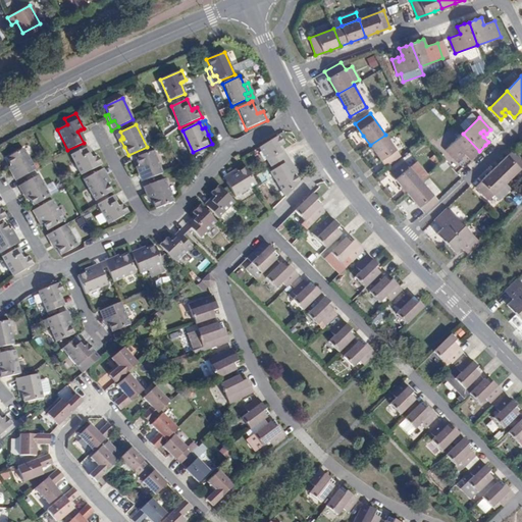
[(442,137),(447,141),(456,132),(453,127),(442,137)]
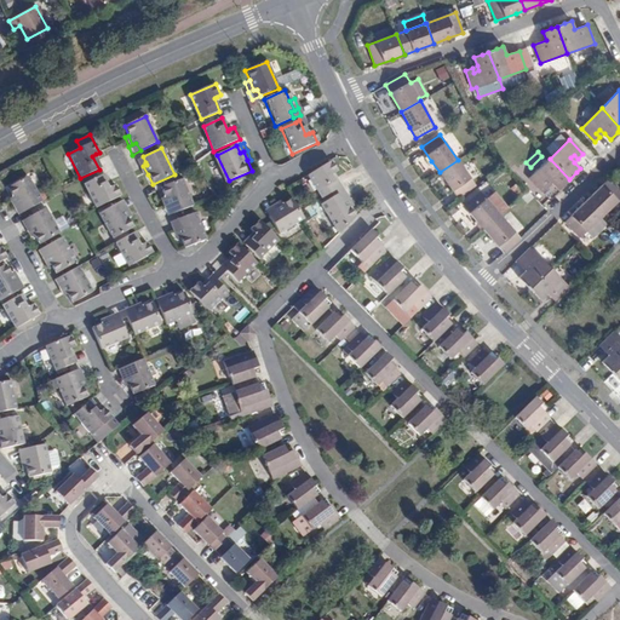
[(144,177),(148,174),(143,166),(147,165),(145,162),(143,156),(136,161),(141,170),(144,177)]
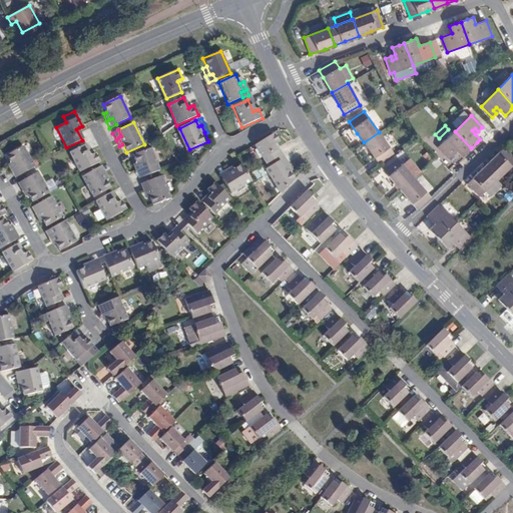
[(438,148),(448,159),(453,154),(450,151),(454,148),(456,151),(462,157),(465,154),(471,148),(455,131),(438,148)]
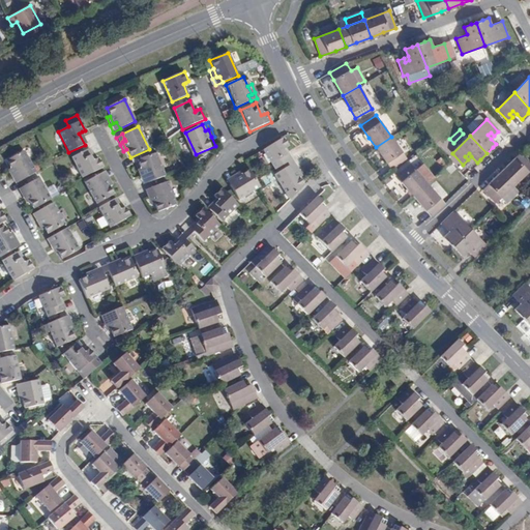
[(383,158),(391,170),(406,158),(391,137),(376,147),(383,158)]
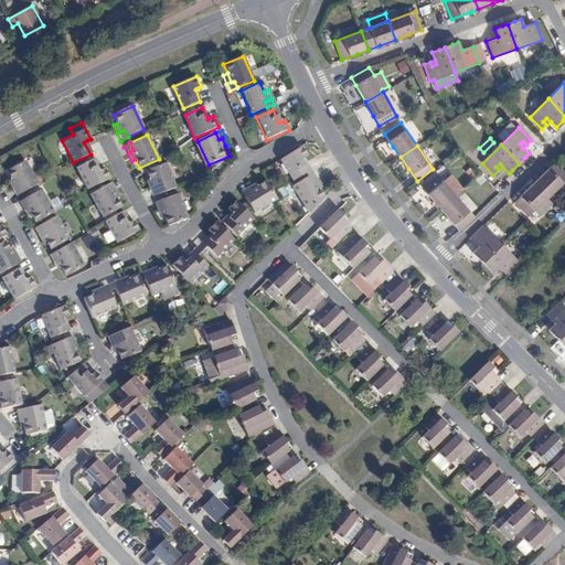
[(292,181),(304,174),(309,172),(302,161),(305,159),(308,158),(301,147),(279,160),(292,181)]
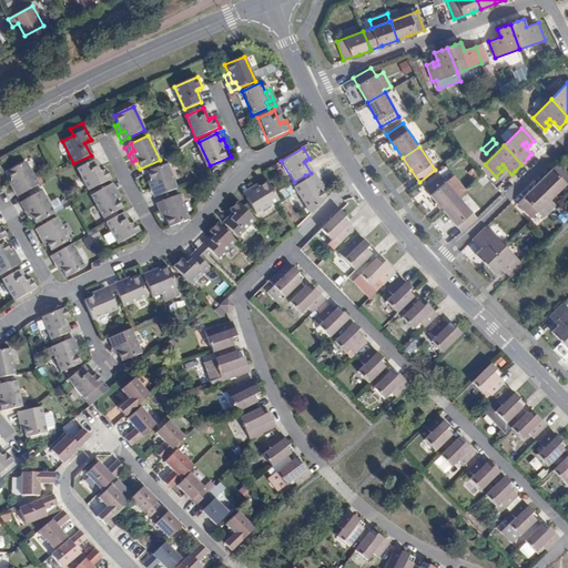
[(99,172),(102,171),(100,164),(97,159),(93,161),(99,172)]
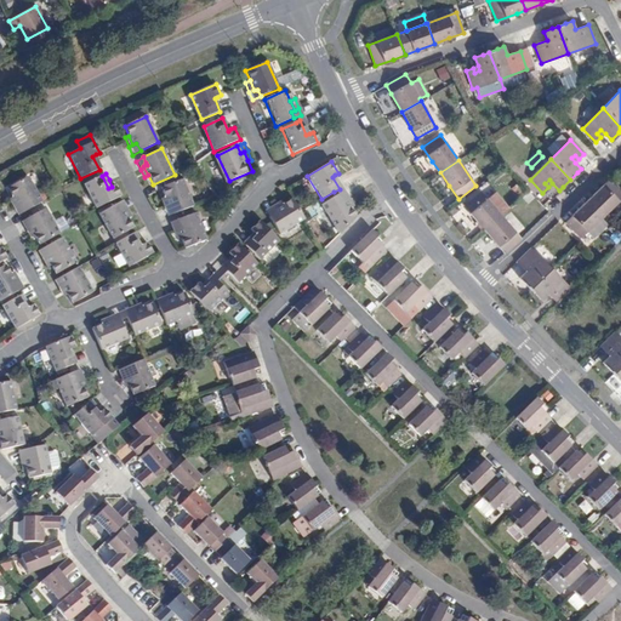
[(102,176),(84,184),(95,210),(121,197),(115,184),(112,187),(108,188),(102,176)]
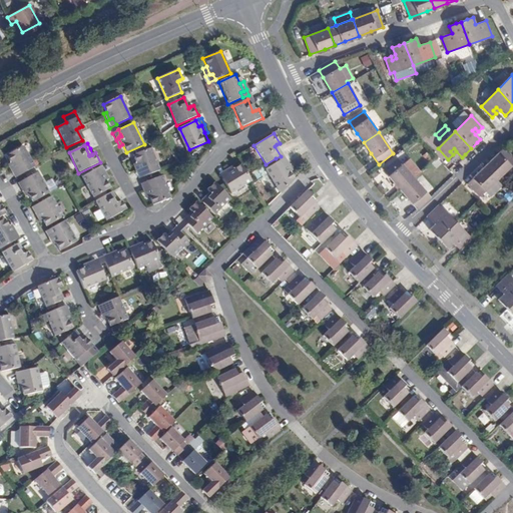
[(17,169),(20,175),(23,174),(35,166),(23,146),(7,156),(10,162),(14,170),(17,169)]
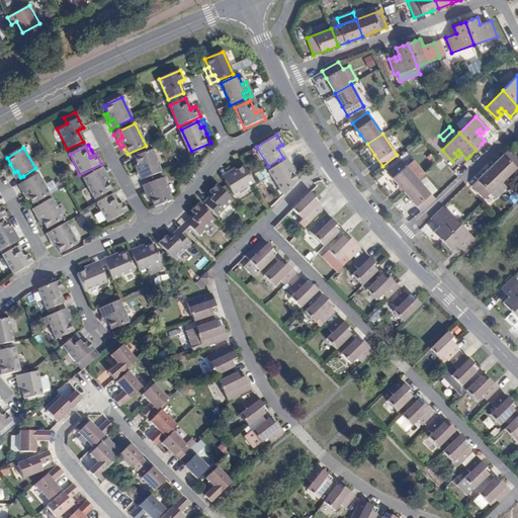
[(490,167),(503,180),(517,165),(517,157),(509,149),(499,159),(490,167)]
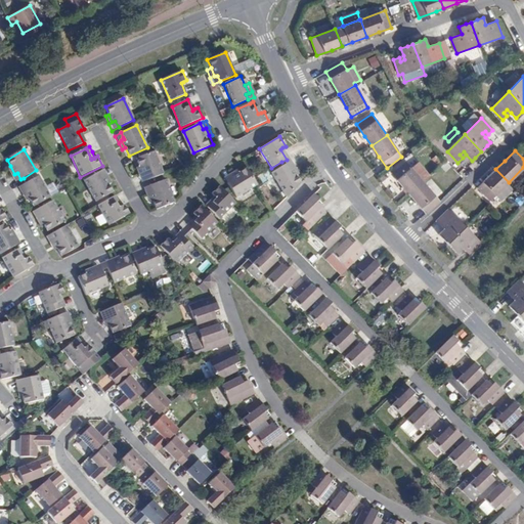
[(147,180),(163,174),(155,153),(137,159),(140,168),(142,175),(144,174),(147,180)]
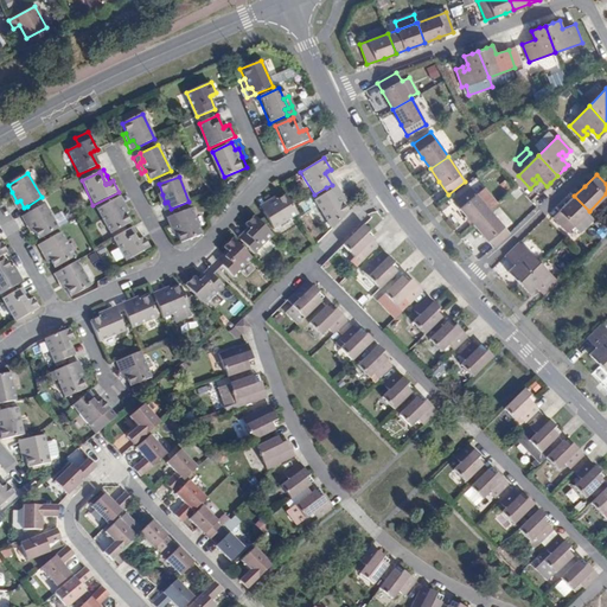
[(340,195),(337,186),(331,190),(334,198),(338,197),(342,204),(345,203),(340,195)]
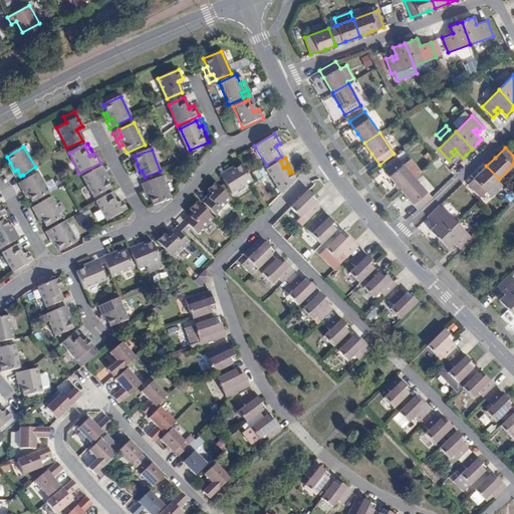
[(391,178),(401,190),(414,179),(398,160),(383,170),(391,178)]
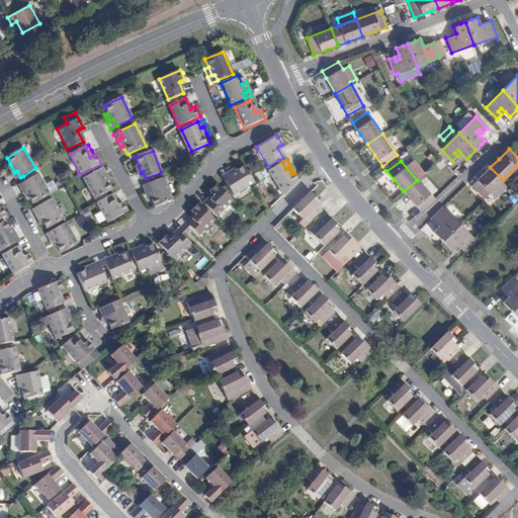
[(267,172),(282,196),(296,182),(291,174),(288,168),(285,169),(282,162),(280,163),(267,172)]
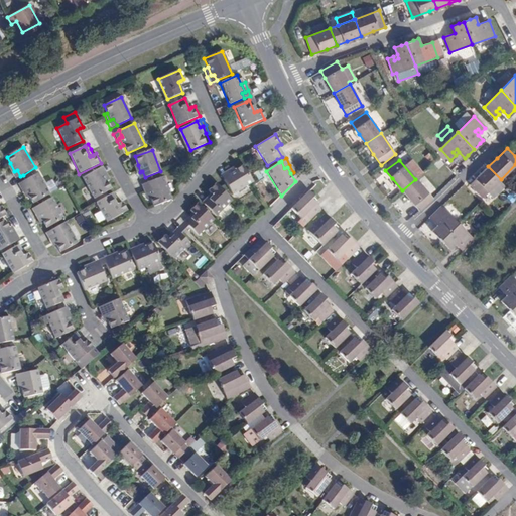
[(13,175),(15,179),(20,176),(17,170),(14,171),(10,163),(7,165),(13,175)]
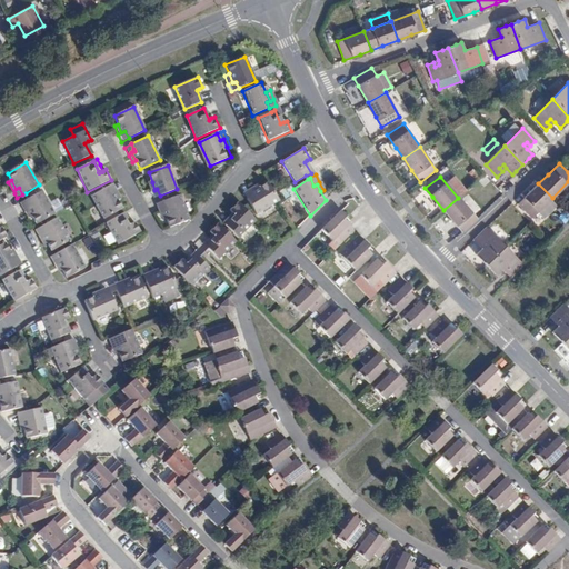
[(150,191),(153,199),(160,196),(157,189),(155,190),(152,182),(148,183),(150,191)]
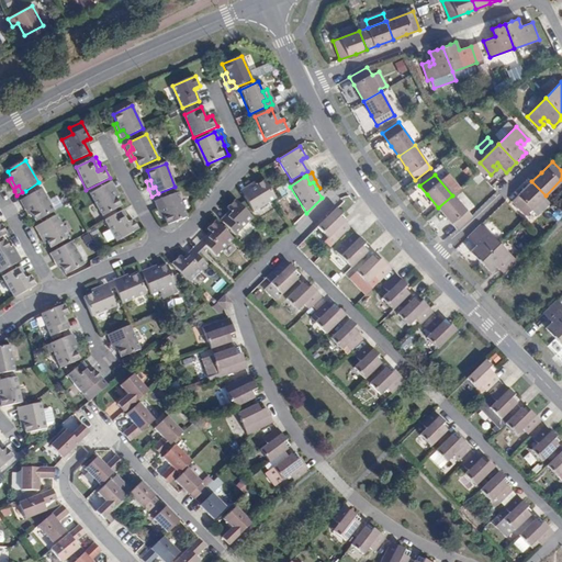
[(253,212),(277,200),(272,192),(266,181),(257,187),(248,191),(250,193),(244,197),(253,212)]
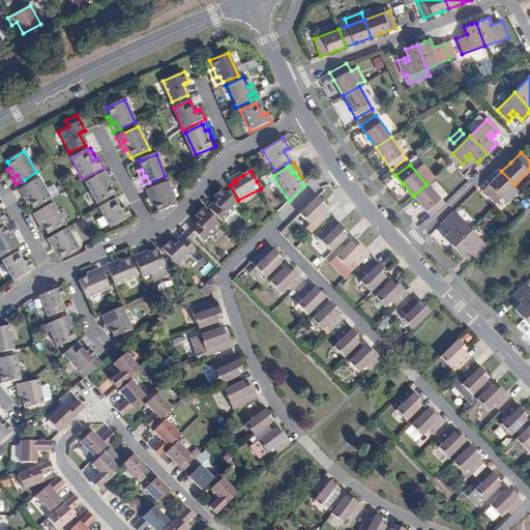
[(495,203),(514,184),(501,171),(493,180),(482,189),(495,203)]
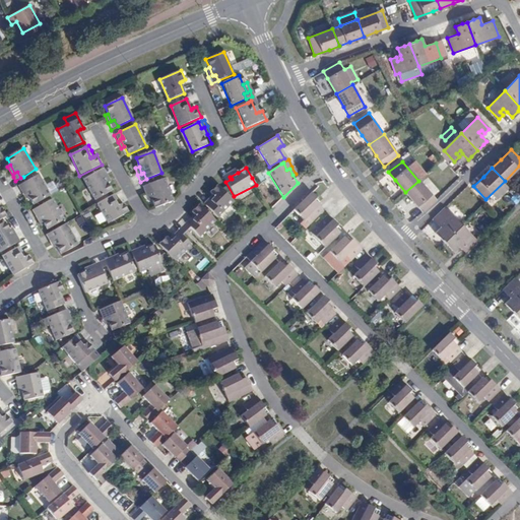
[(222,177),(225,182),(232,179),(230,177),(238,173),(236,169),(231,172),(222,177)]
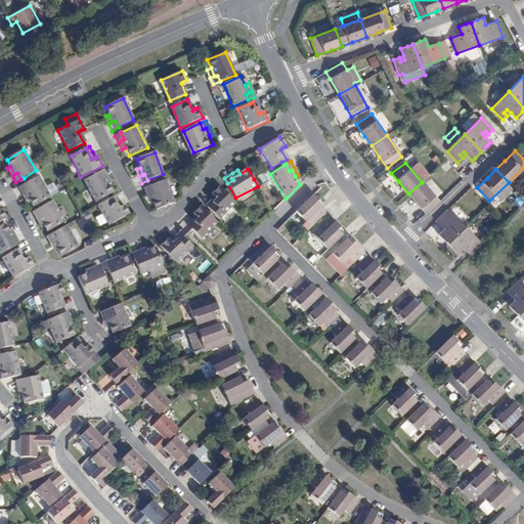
[(94,203),(111,193),(103,178),(100,179),(97,173),(83,181),(94,203)]
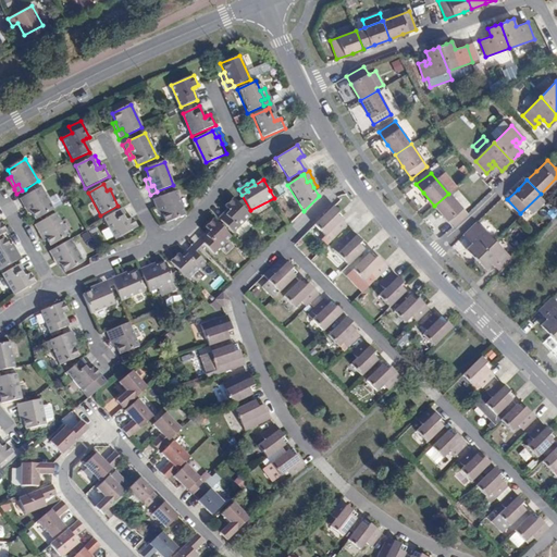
[(40,188),(27,195),(25,196),(28,202),(26,203),(29,211),(35,220),(52,210),(40,188)]
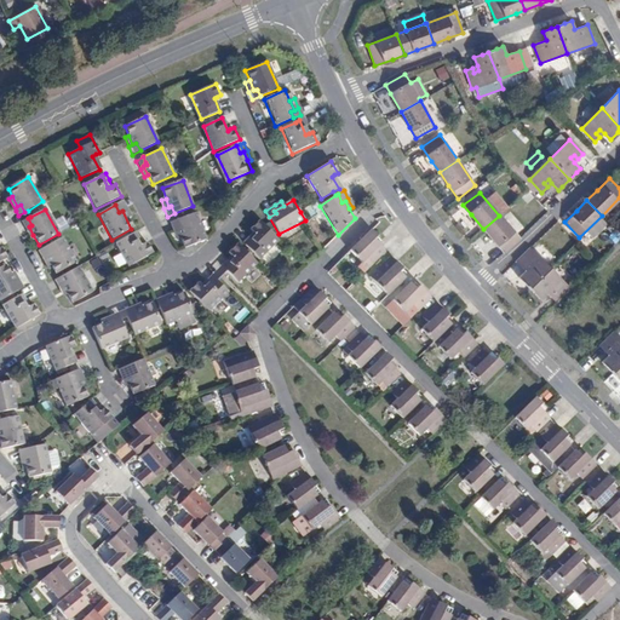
[(183,248),(205,240),(195,213),(177,220),(179,229),(177,230),(179,239),(183,248)]
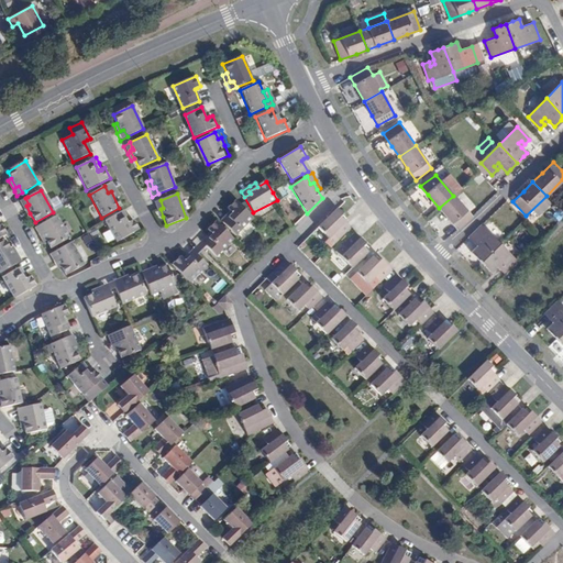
[(453,196),(439,208),(449,220),(457,230),(472,218),(453,196)]
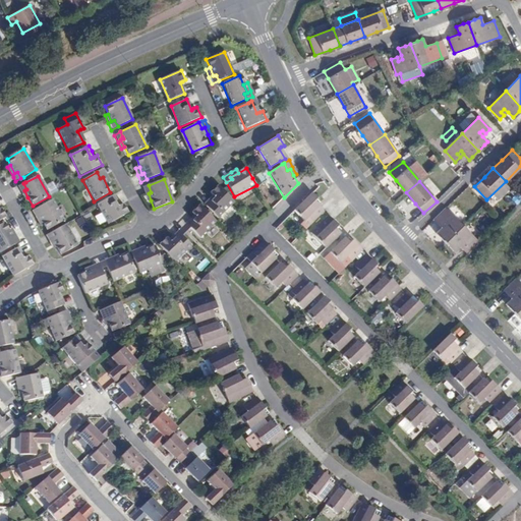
[(26,189),(23,183),(18,186),(22,194),(24,198),(27,197),(24,190),(26,189)]
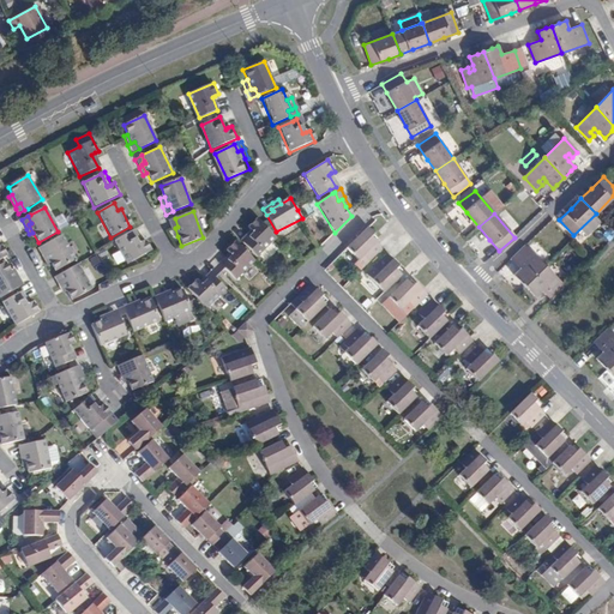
[(178,227),(175,218),(164,222),(169,232),(174,239),(178,236),(175,228),(178,227)]
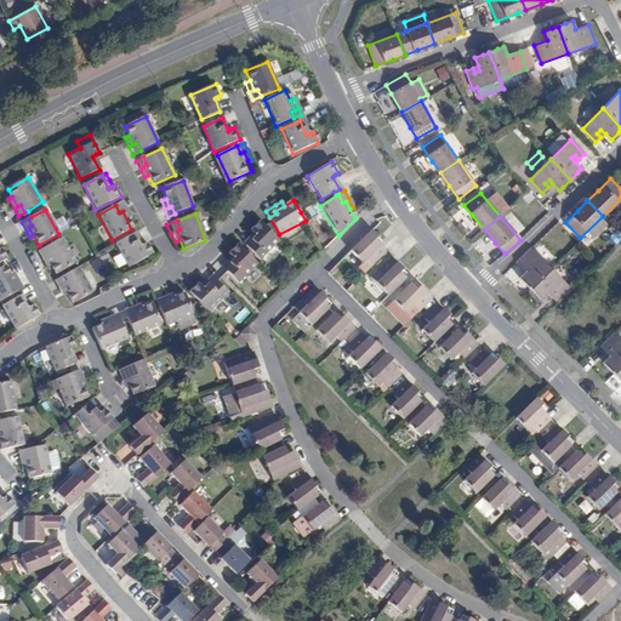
[(245,245),(260,260),(279,240),(260,221),(250,231),(252,233),(256,235),(245,245)]
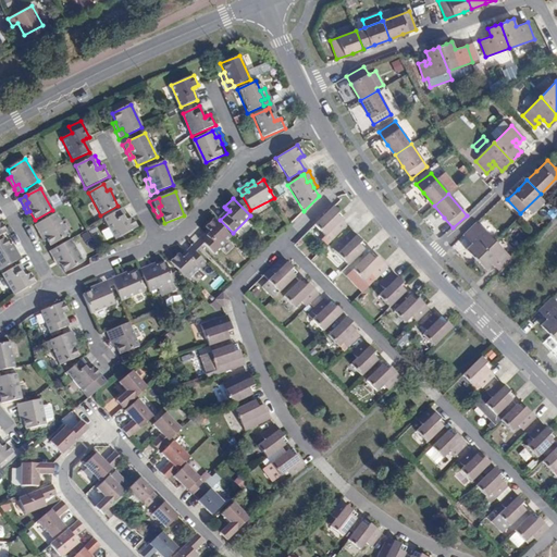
[(327,232),(334,238),(346,226),(341,221),(335,215),(338,212),(336,210),(333,207),(314,225),(324,235),(327,232)]
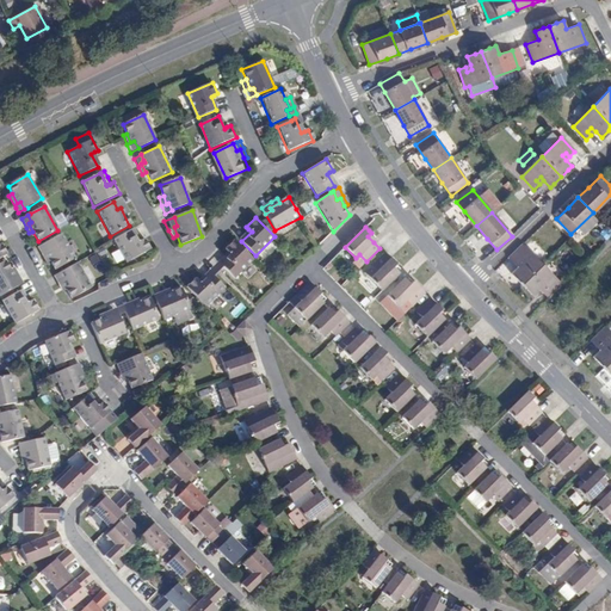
[(135,228),(130,230),(137,242),(142,240),(140,236),(135,228)]
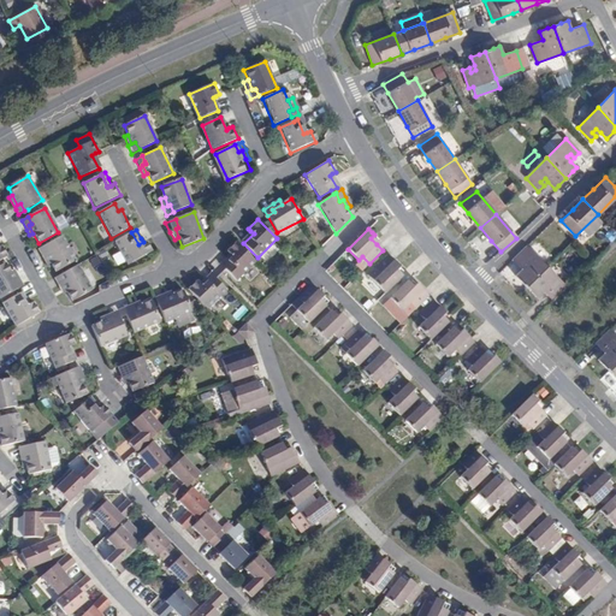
[(241,241),(243,243),(254,234),(250,231),(247,235),(241,241)]
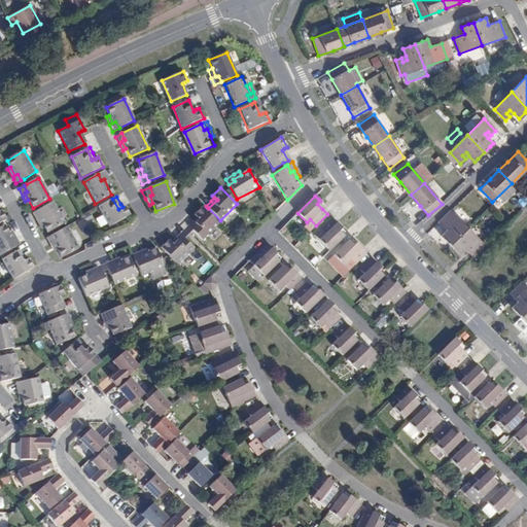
[(109,227),(130,215),(125,206),(123,207),(118,209),(112,199),(97,207),(109,227)]
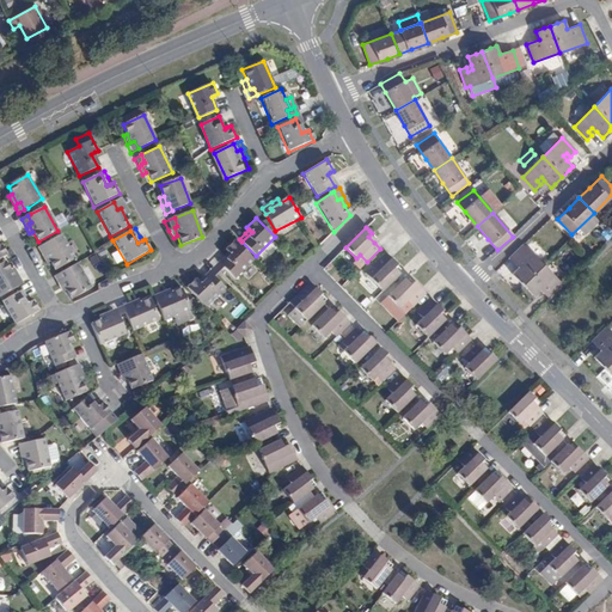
[(60,236),(43,244),(47,251),(46,252),(49,261),(55,270),(74,259),(60,236)]
